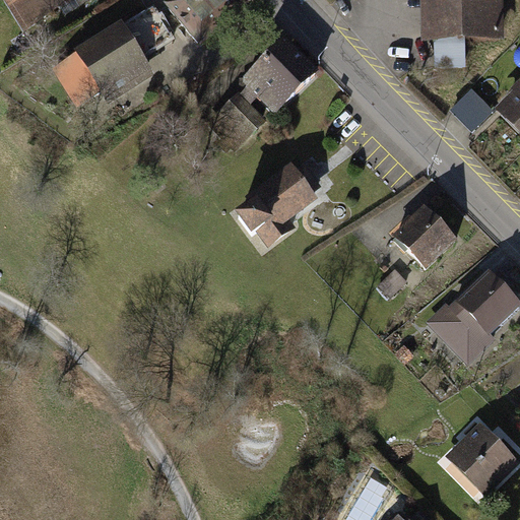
[(6,0),(23,28),(69,0),(86,0),(88,3),(92,0),(6,0)]
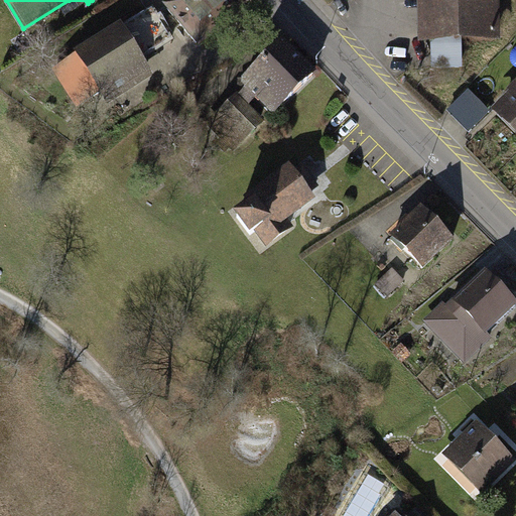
[(248,1),(246,0),(167,0),(163,4),(199,44),(248,1)]
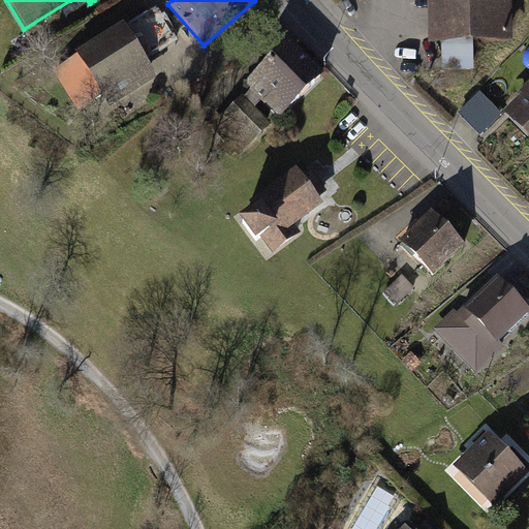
[(507,0),(442,0),(444,70),(474,69),(473,34),(509,33),(507,0)]
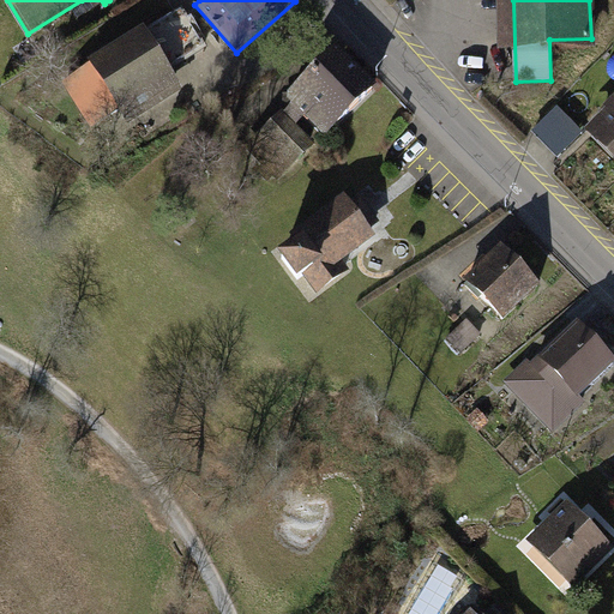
[(181,6),(94,60),(130,120),(180,89),(168,70),(206,46),(181,6)]
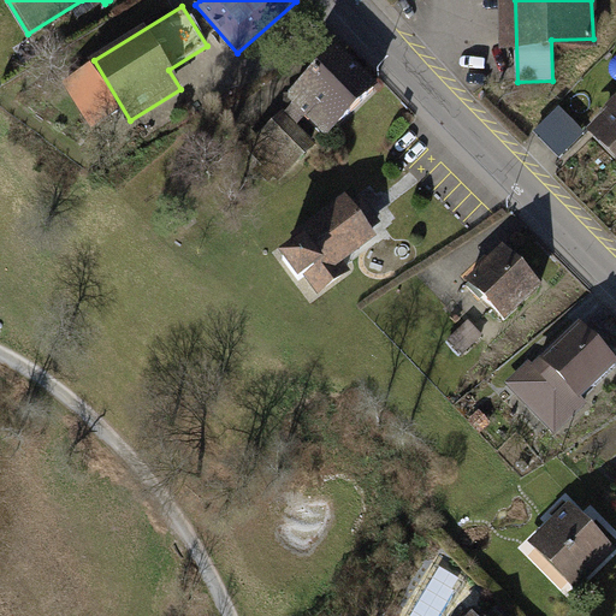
[(329,132),(374,87),(337,48),(291,94),(329,132)]
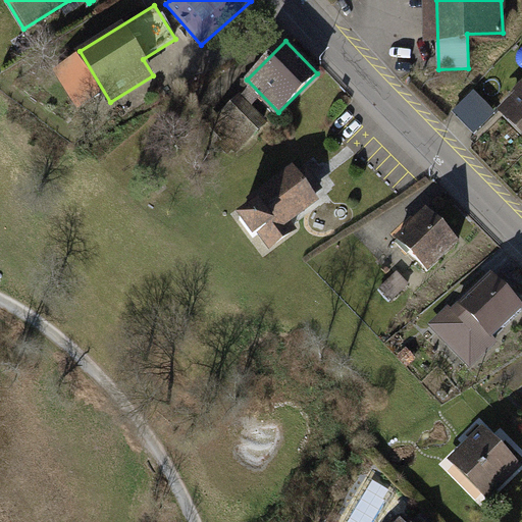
[(521,90),(505,106),(521,124),(521,90)]
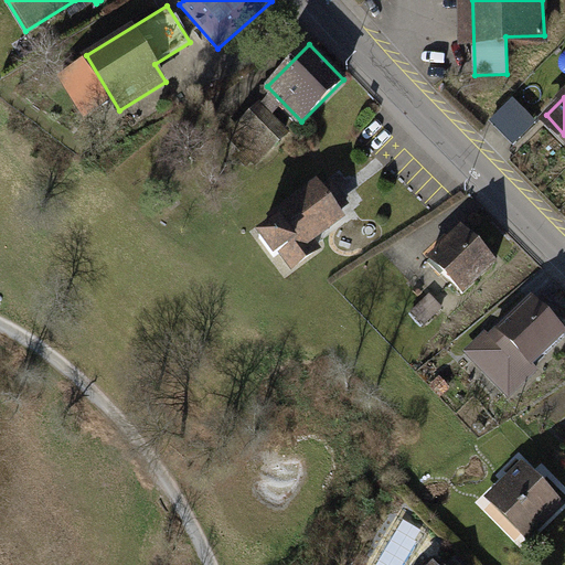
[(493,125),(518,148),(540,125),(515,102),(493,125)]
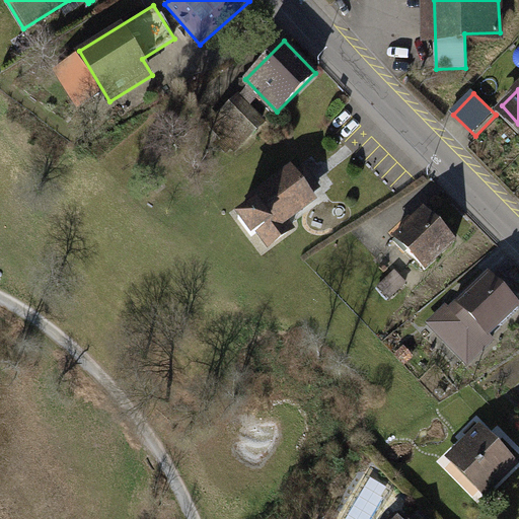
[(239,98),(212,125),(235,149),(263,122),(239,98)]
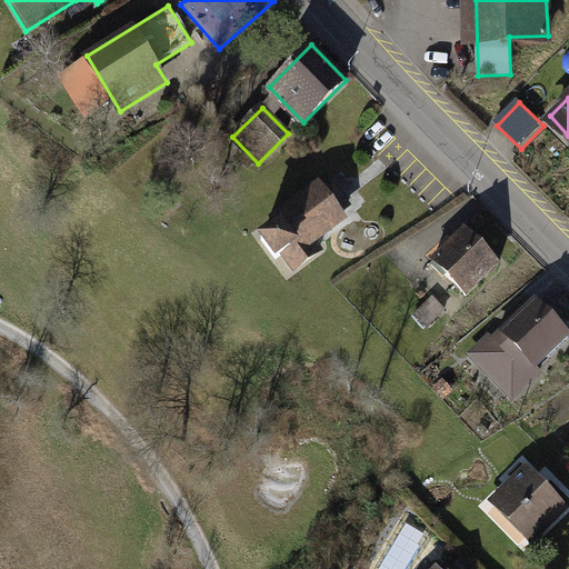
[(282,212),(257,231),(275,257),(280,253),(293,272),(326,250),(318,240),(348,219),(343,212),(353,206),(335,180),(325,187),(319,179),(279,208),(282,212)]
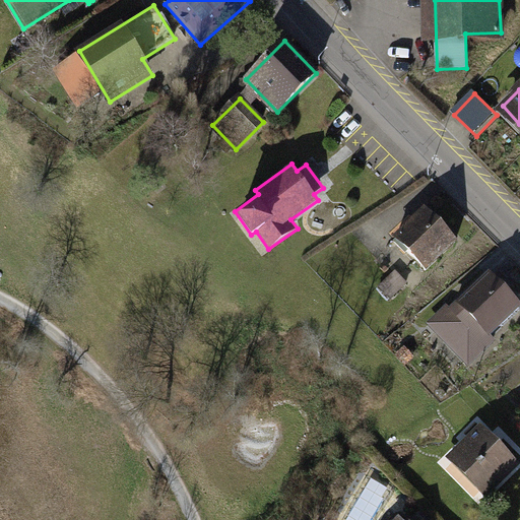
[(425,205),(394,235),(434,275),(464,246),(425,205)]
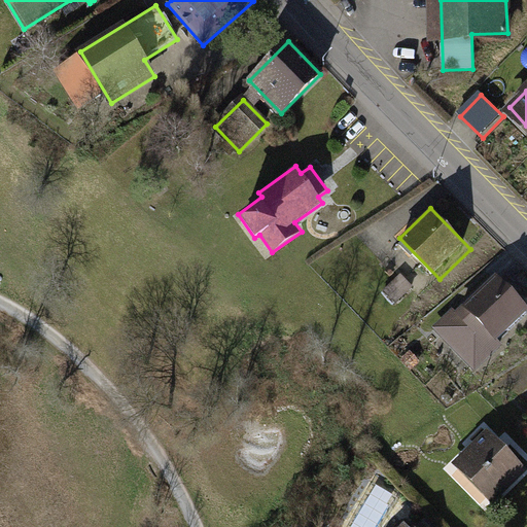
[(451,309),(432,326),(476,373),(503,346),(497,340),(526,312),(526,306),(496,274),(455,313),(451,309)]
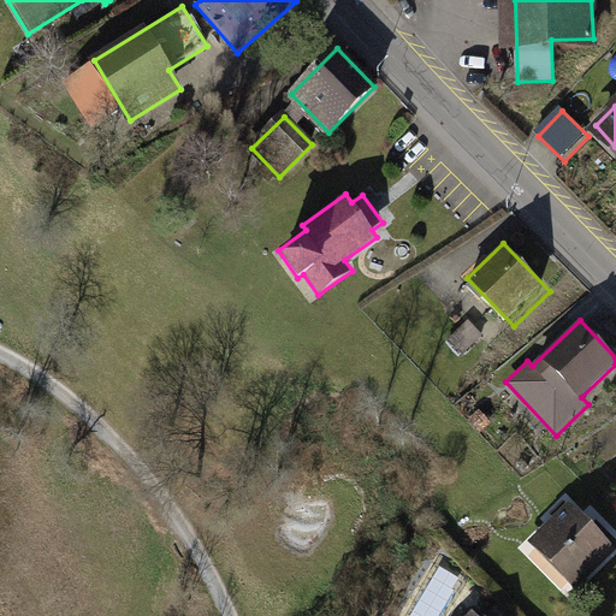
[(557,521),(534,543),(574,584),(611,548),(564,501),(551,515),(557,521)]
